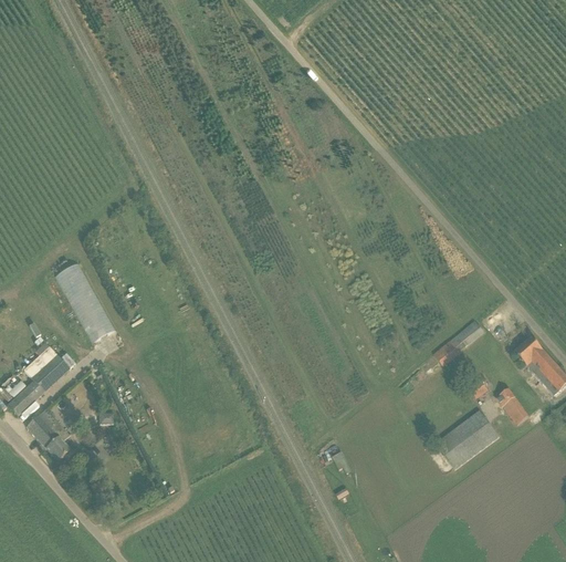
[(77,262),(55,274),(92,341),(114,329),(77,262)]
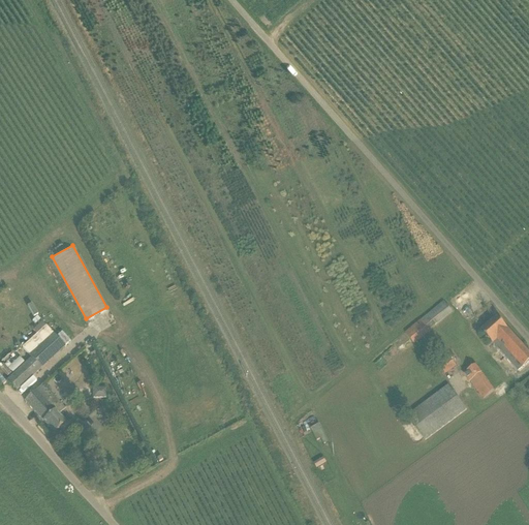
[(429,327),(444,314),(453,308),(444,299),(405,331),(413,341),(430,328),(429,327)]
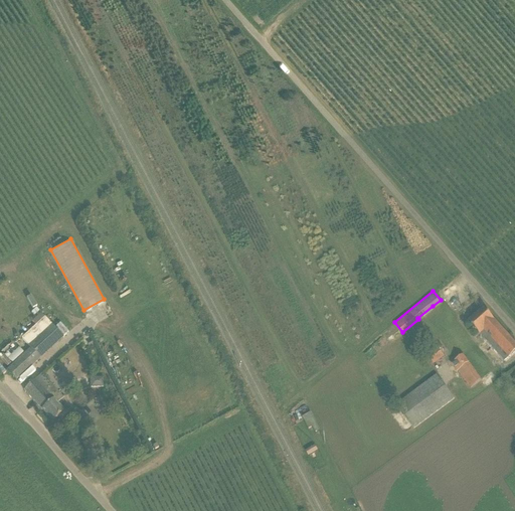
[(469,319),(504,359),(514,349),(514,341),(494,318),(483,306),(469,319)]
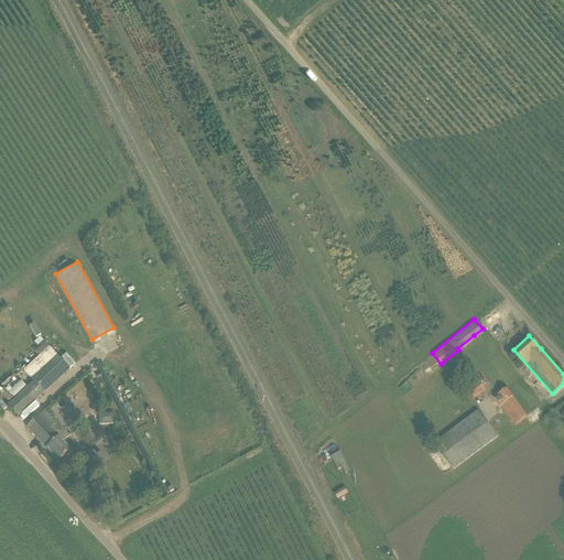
[(45,340),(35,350),(39,353),(49,344),(45,340)]
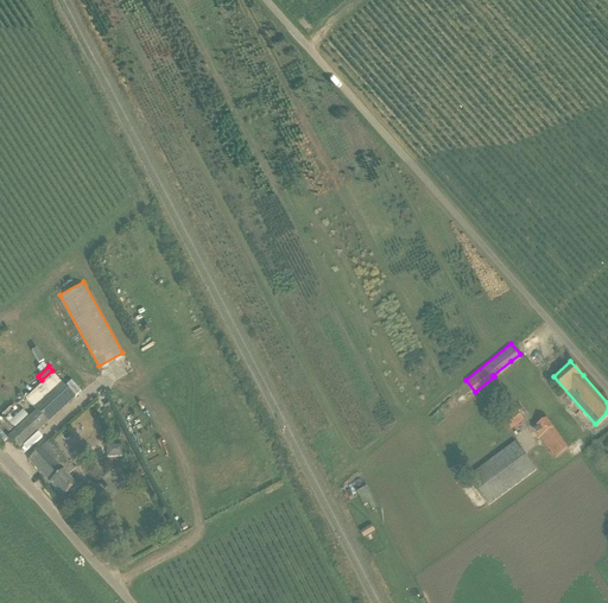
[(65,382),(75,393),(81,388),(71,378),(65,382)]
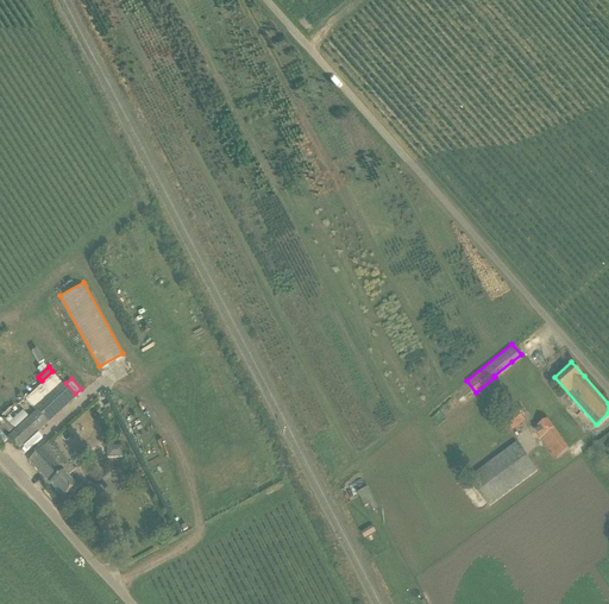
[(525,416),(515,404),(502,414),(512,426),(525,416)]
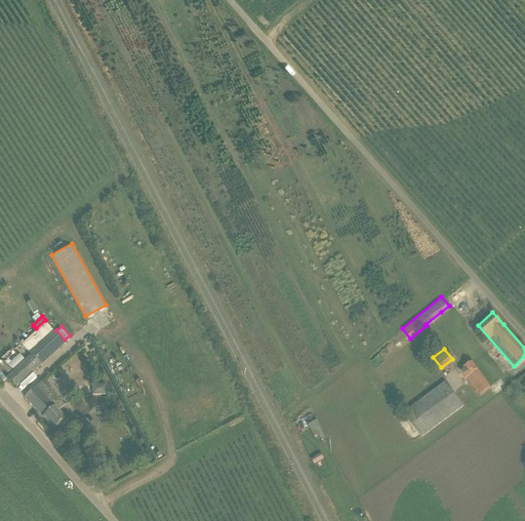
[(16,386),(41,363),(31,352),(6,374),(16,386)]
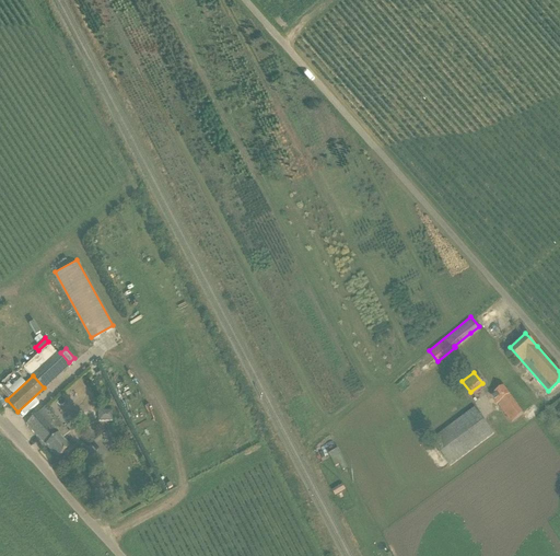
[(21,375),(9,386),(14,392),(26,381),(21,375)]
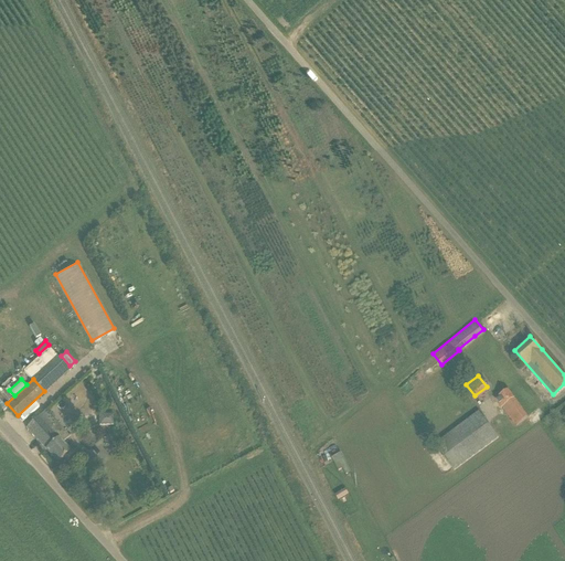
[(501,405),(502,404),(515,394),(509,385),(494,397),(501,405)]
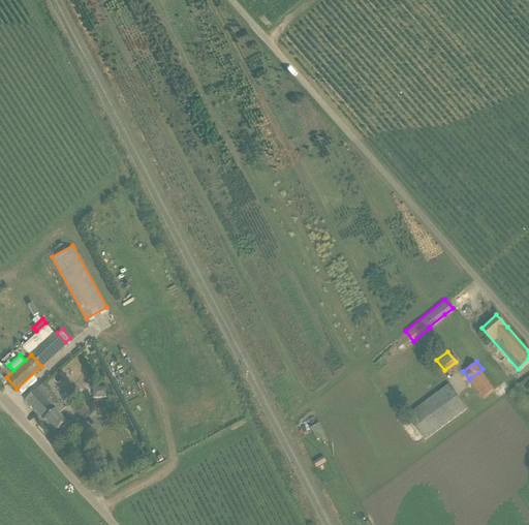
[(494,387),(490,380),(478,390),(483,396),(494,387)]
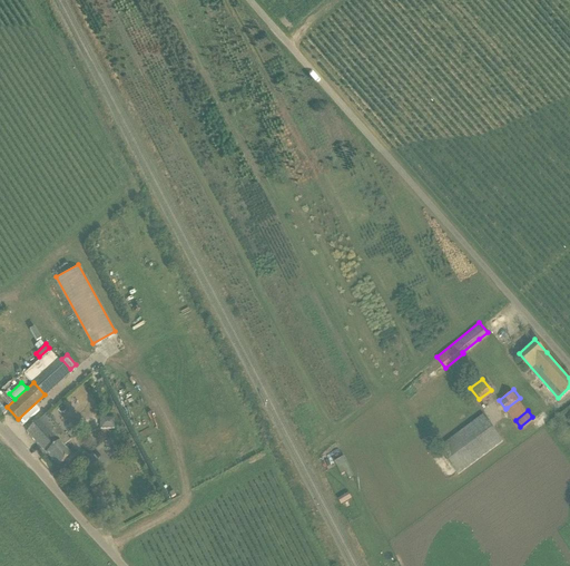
[(26,429),(58,465),(71,452),(64,445),(70,438),(47,411),(26,429)]
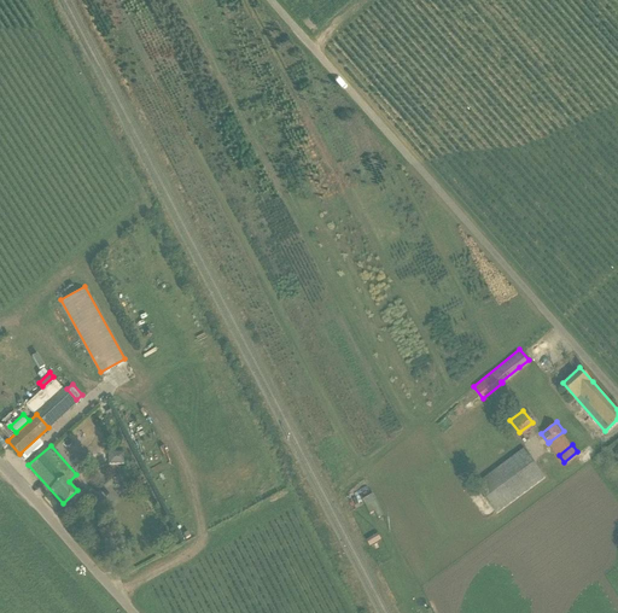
[(546,474),(524,445),(476,482),(497,511),(546,474)]
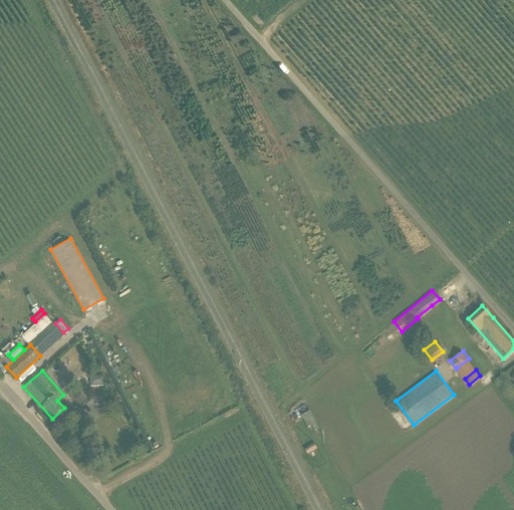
[(312,442),(305,447),(308,452),(315,448),(312,442)]
